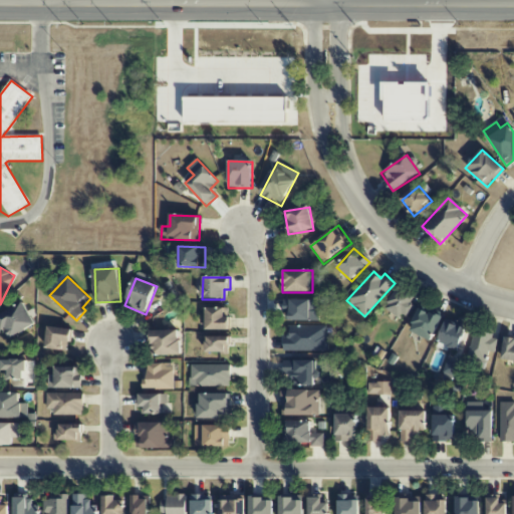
[(162,295),(169,306),(181,299),(173,287),(162,295)]
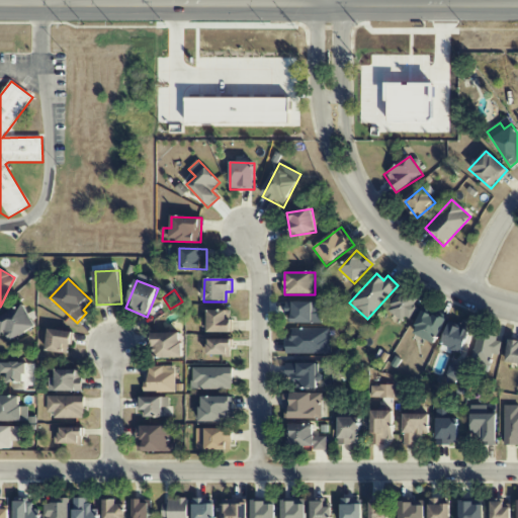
[(419,303),(400,290),(387,311),(408,323),(419,303)]
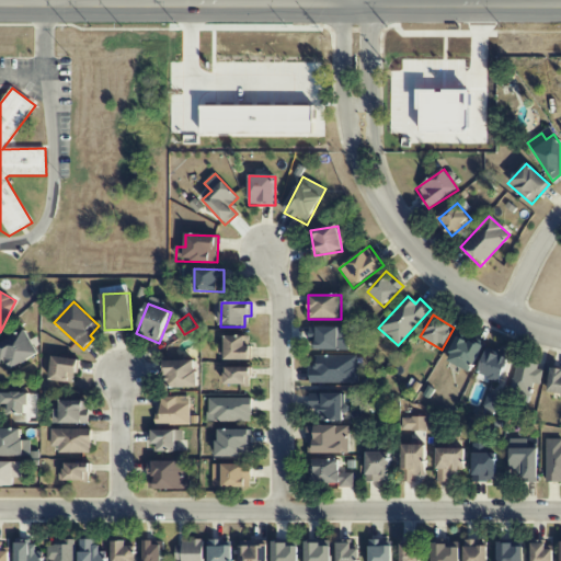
[(348,351),(347,327),(310,328),(311,351),(348,351)]
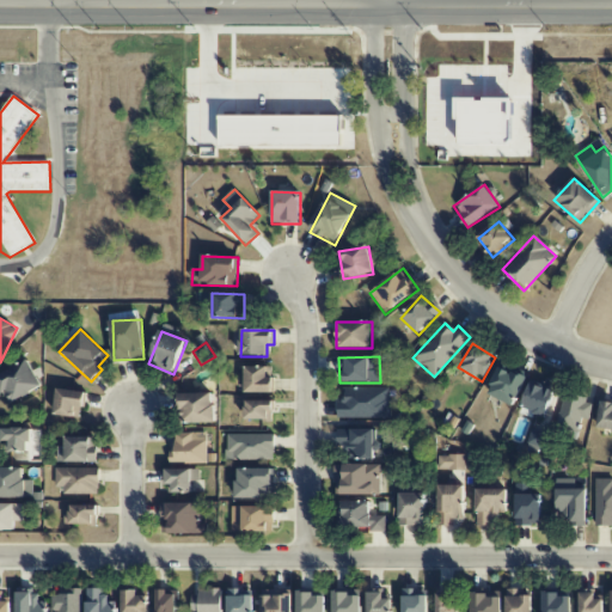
[(0,373),(0,387),(7,404),(42,389),(30,361),(0,373)]
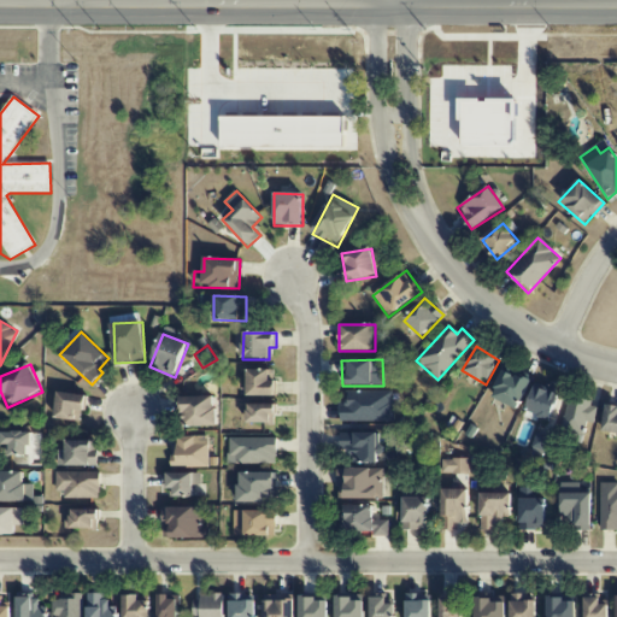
[(530,382),(505,369),(491,398),(517,410),(530,382)]
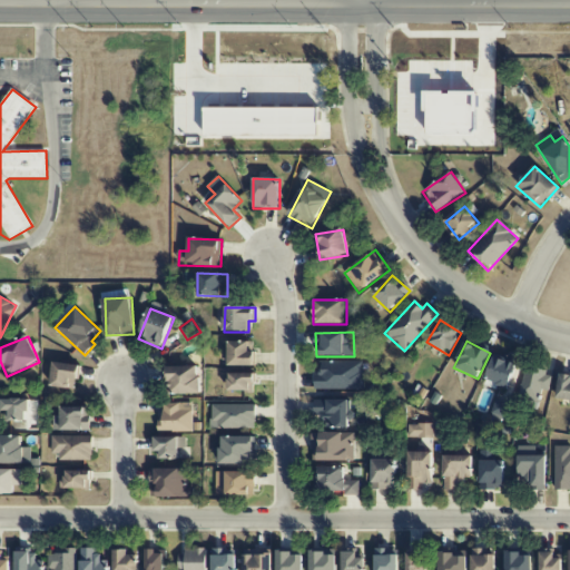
[(256,352),(249,352),(249,342),(228,342),(228,366),(256,366),(256,352)]
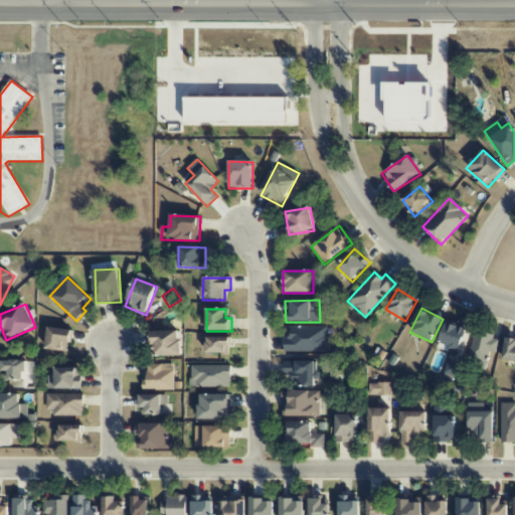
[(439,343),(458,351),(469,327),(449,319),(439,343)]
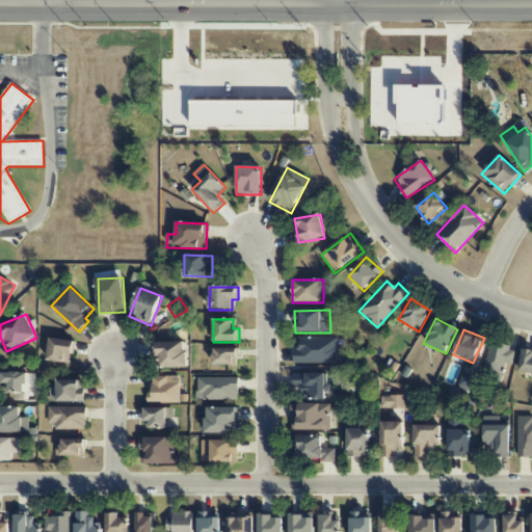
[(74,341),(50,338),(47,362),(71,364),(74,341)]
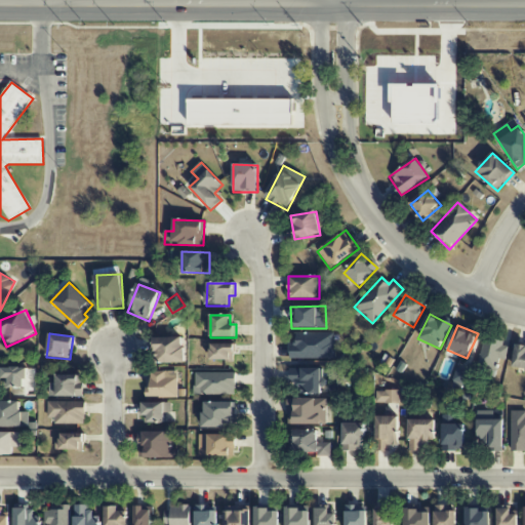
[(334,359),(335,334),(296,333),(295,345),(289,345),(289,359),(334,359)]
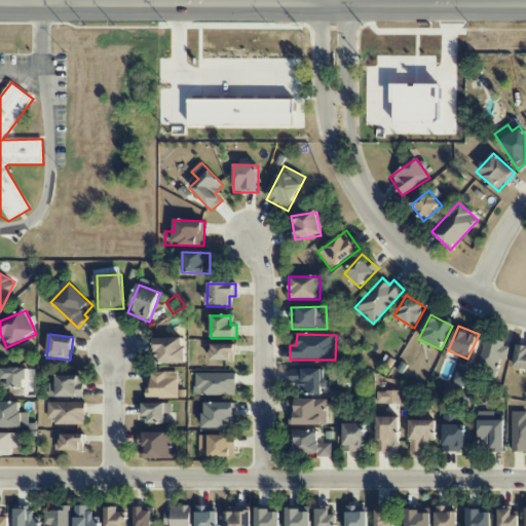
[(154,339),(155,365),(185,364),(184,338),(154,339)]
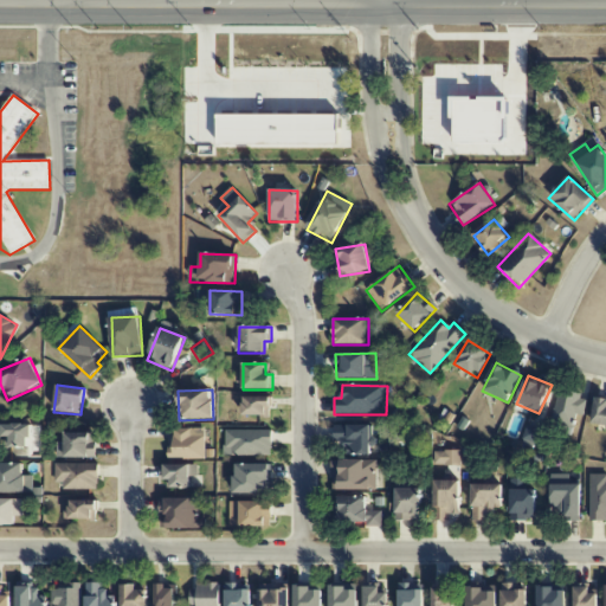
[(573,429),(577,414),(584,417),(588,399),(560,391),(550,421),(573,429)]
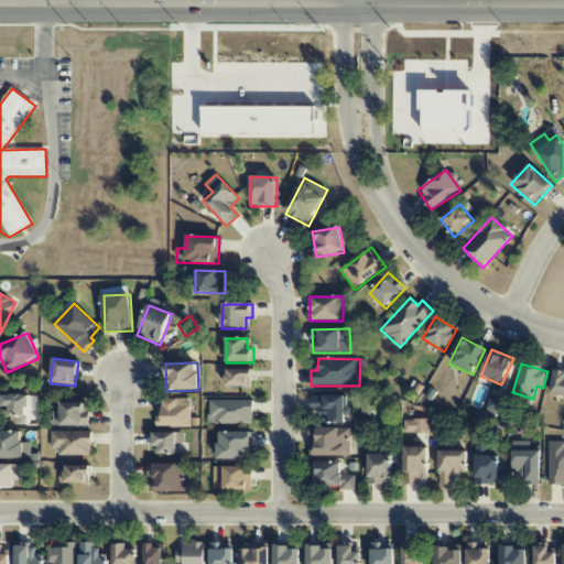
[(226,388),(252,388),(251,369),(226,369),(226,388)]
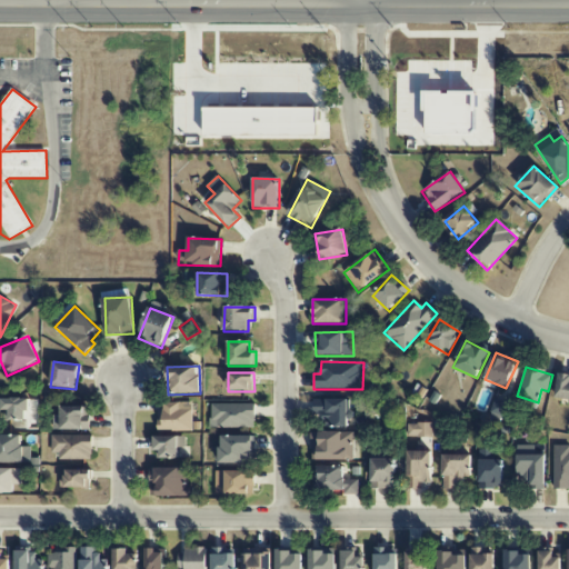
[(568,375),(559,373),(555,398),(568,399),(568,375)]
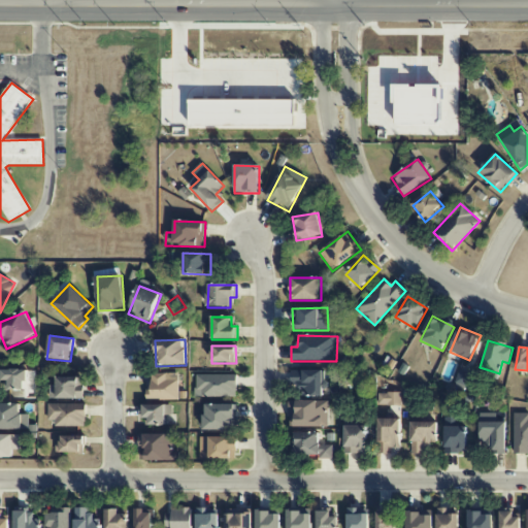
[(27,370),(0,369),(0,381),(9,381),(9,391),(26,391),(27,370)]
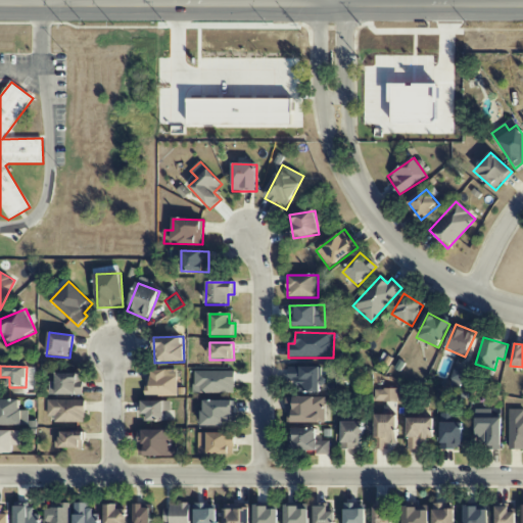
[(299,392),(320,393),(321,368),(288,367),(288,384),(299,384),(299,392)]
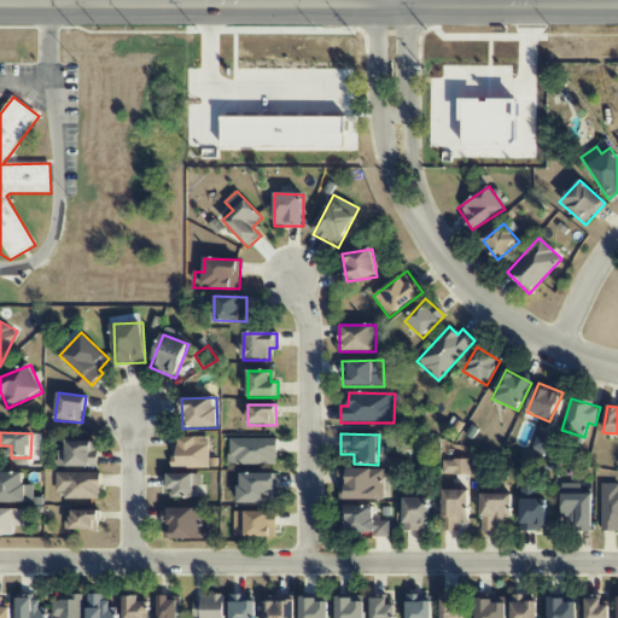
[(544,456),(551,437),(537,433),(532,453),(544,456)]
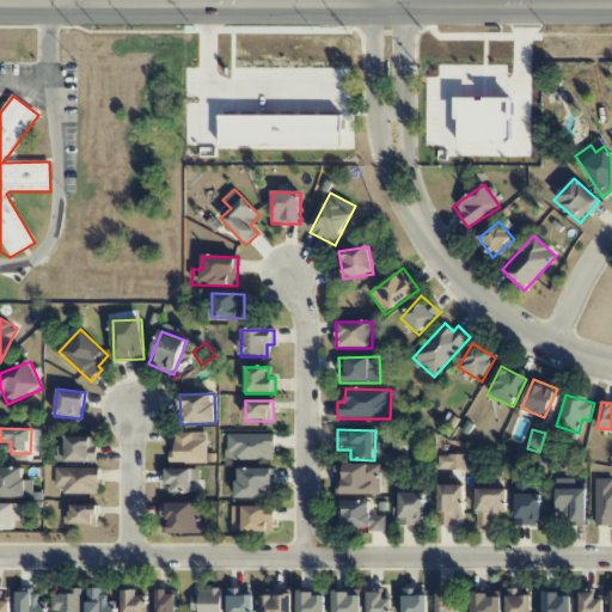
[(170,463),(208,463),(207,433),(175,434),(175,452),(169,453),(170,463)]
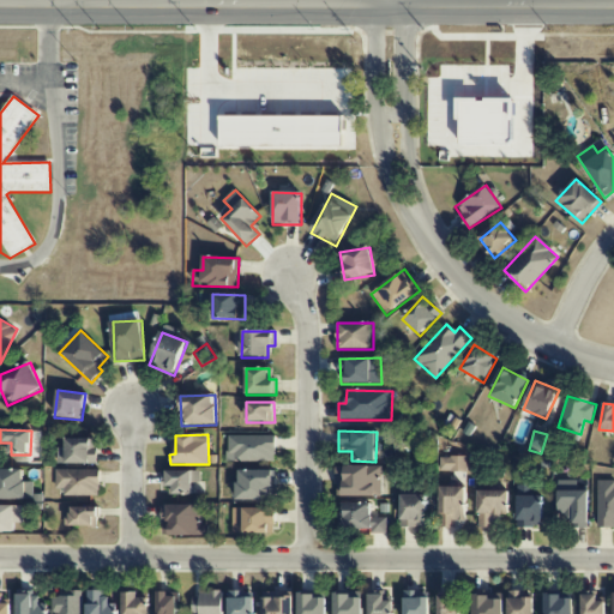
[(276,437),(228,435),(228,461),(275,462),(276,437)]
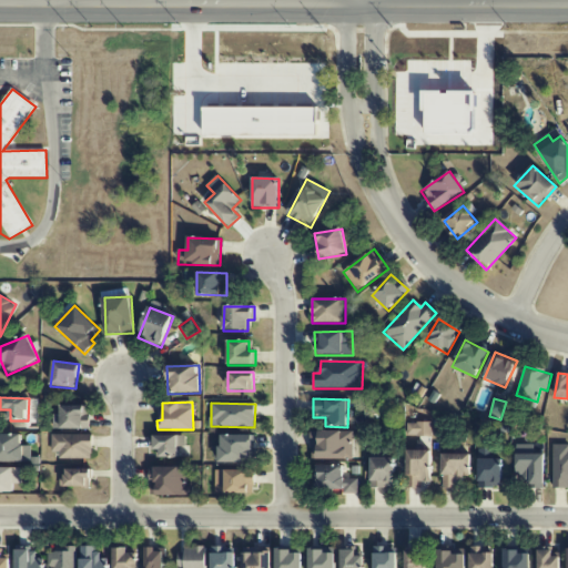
[(89,429),(89,407),(61,406),(61,415),(52,415),(52,429),(89,429)]
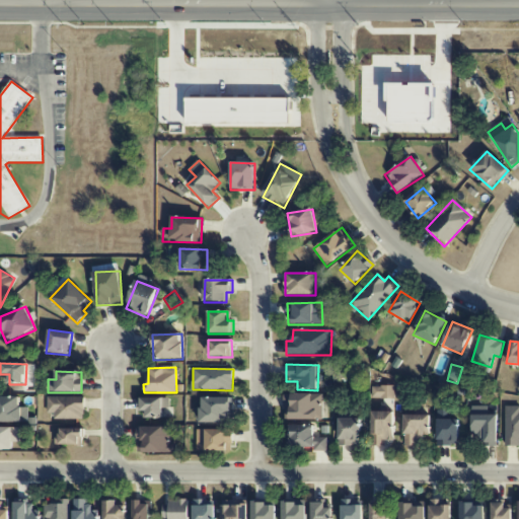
[(394,399),(394,386),(373,386),(373,399),(394,399)]
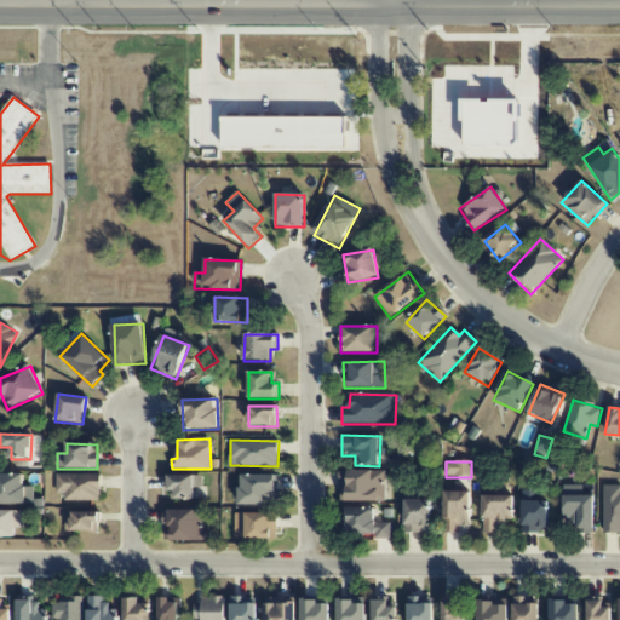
[(385,503),(386,471),(340,470),(339,501),(385,503)]
